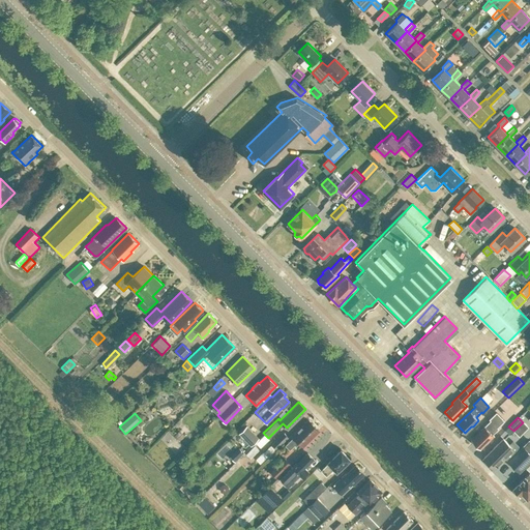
[(303,445),(318,430),(307,420),(293,435),(294,436),(285,445),(289,449),(298,440),(303,445)]
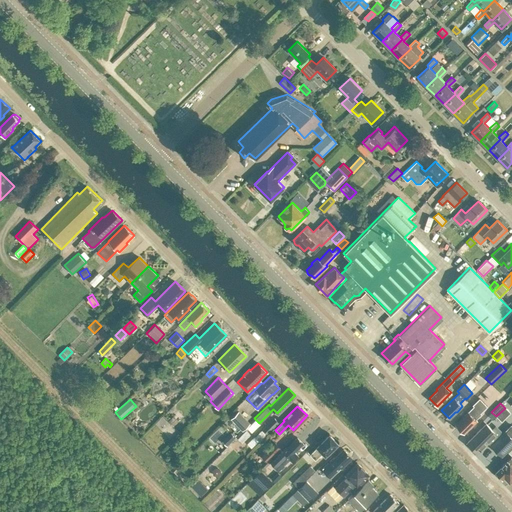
[(476,420),(473,417),(479,412),(473,406),(455,424),(464,433),(476,420)]
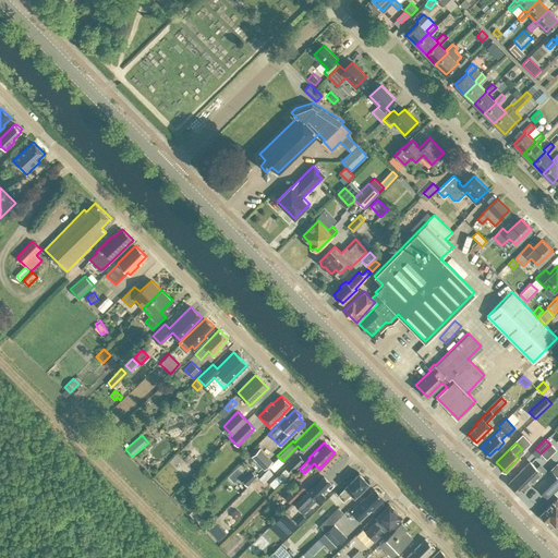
[(273,460),(259,447),(251,456),(254,460),(251,463),(258,472),(263,468),(264,469),(266,466),(273,460)]
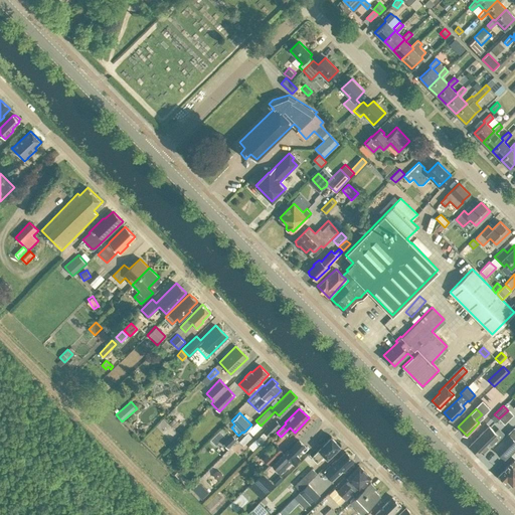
[(138,428),(143,423),(138,418),(133,423),(138,428)]
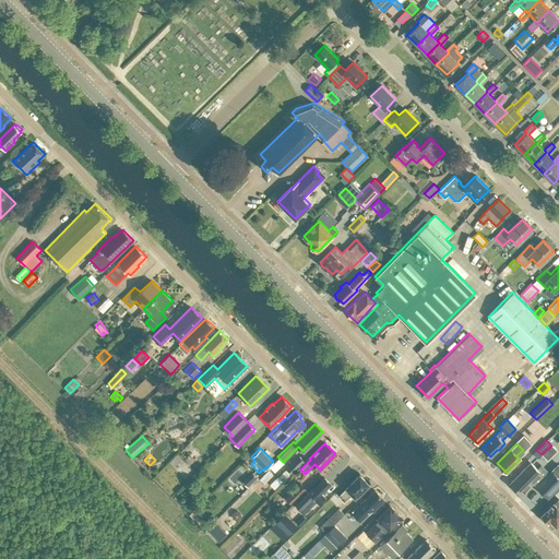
[(189,465),(194,460),(189,454),(183,460),(189,465)]
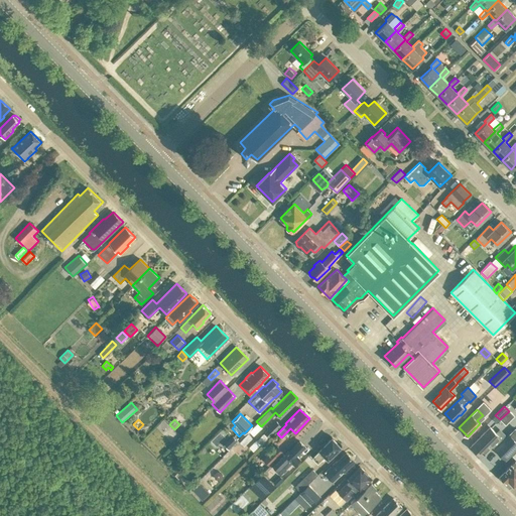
[(268,437),(280,425),(275,421),(264,432),(268,437)]
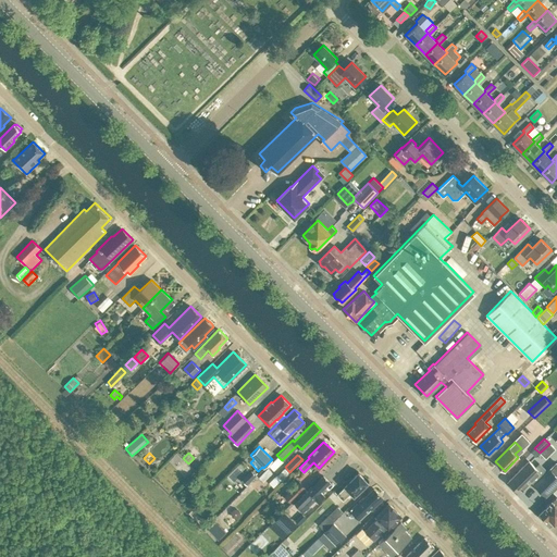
[(273,469),(282,460),(277,456),(269,465),(273,469)]
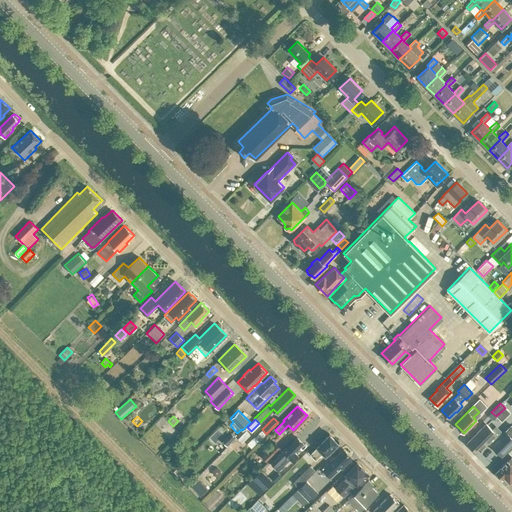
[(485,423),(466,442),(477,452),(488,442),(499,454),(501,456),(511,444),(511,426),(511,425),(503,433),(496,425),(491,429),(485,423)]
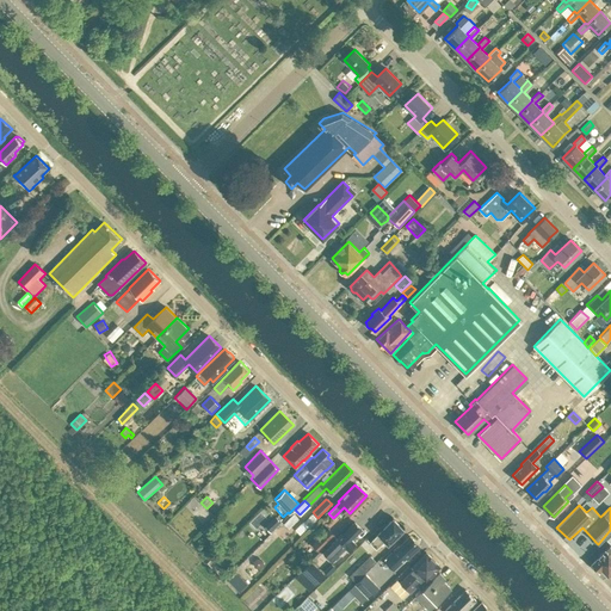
[(309,526),(319,518),(318,518),(313,512),(304,522),(309,526)]
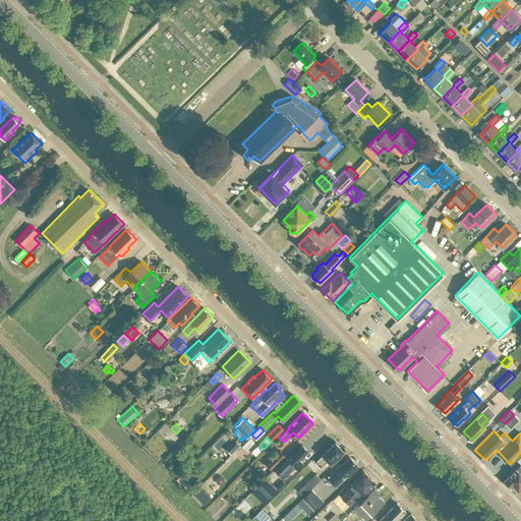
[(246,451),(254,442),(250,438),(242,447),(246,451)]
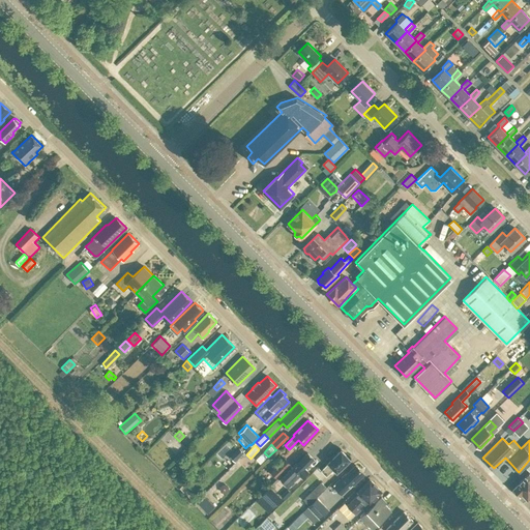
[(235,461),(244,451),(240,446),(231,455),(235,461)]
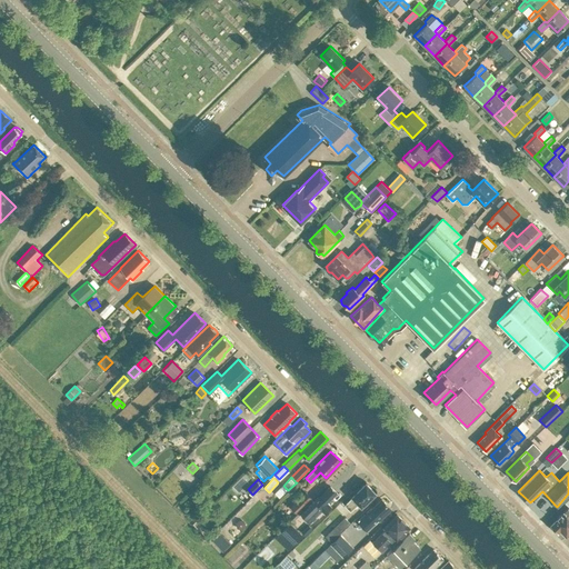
[(361,506),(375,492),(365,482),(351,496),(352,497),(345,505),(350,510),(358,502),(361,506)]
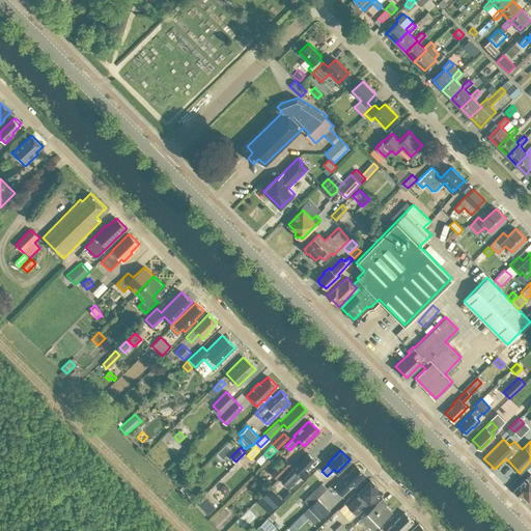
[(305,469),(313,459),(307,453),(292,469),(290,466),(279,477),(288,487),(299,476),(302,478),(308,472),(305,469)]
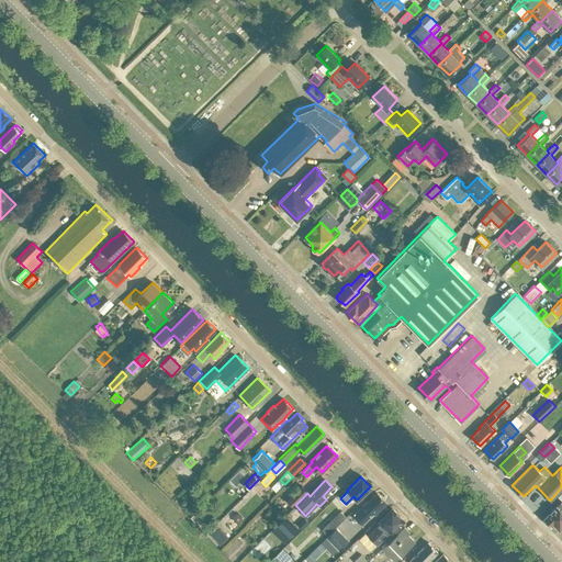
[(293,507),(308,492),(301,484),(285,499),(293,507)]
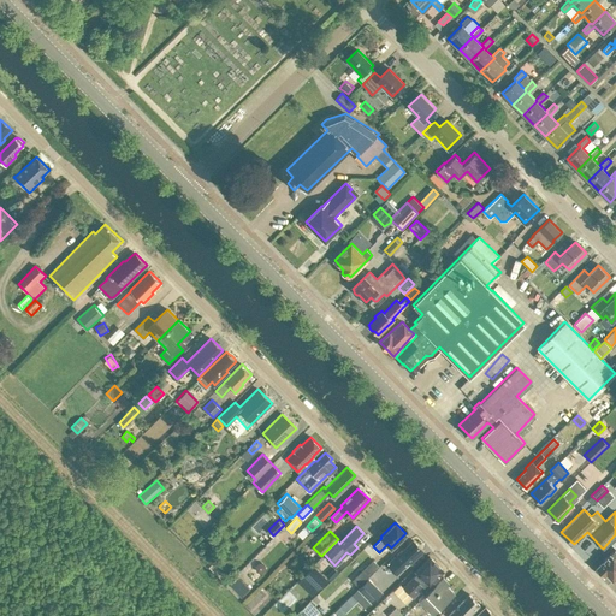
[(615,538),(611,544),(615,549),(596,568),(598,570),(598,573),(599,574),(602,574),(603,576),(606,574),(612,580),(615,575),(615,538)]
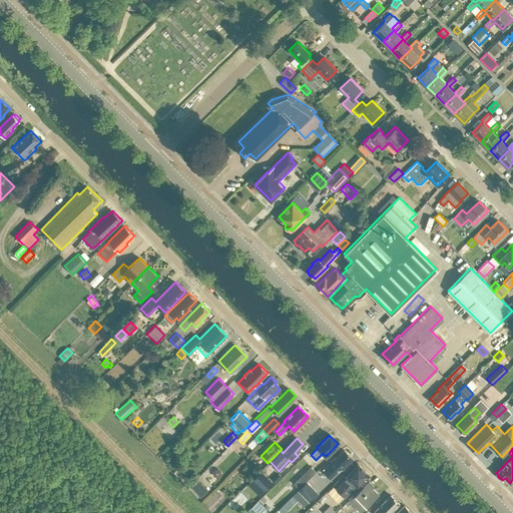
[(341,469),(352,459),(344,450),(333,460),(332,459),(322,469),(330,477),(340,468),(341,469)]
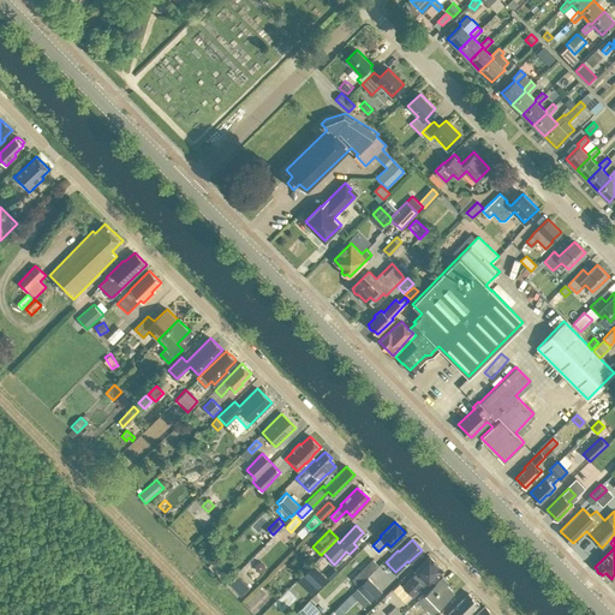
[(407,591),(435,563),(429,556),(413,571),(416,572),(402,586),(402,587),(407,591)]
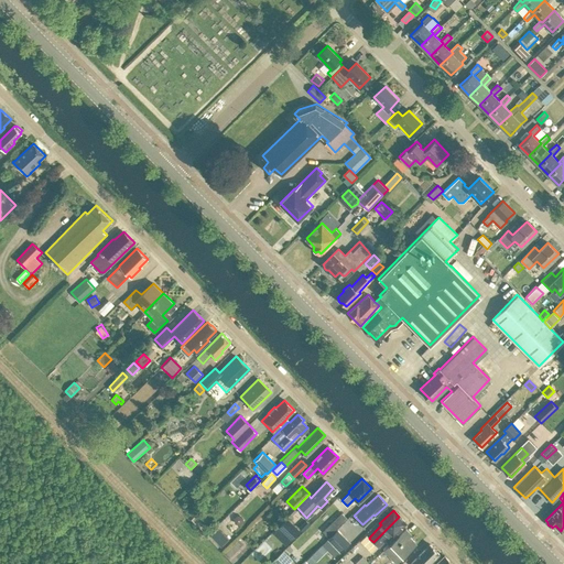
[(342,512),(323,531),(328,537),(347,519),(342,512)]
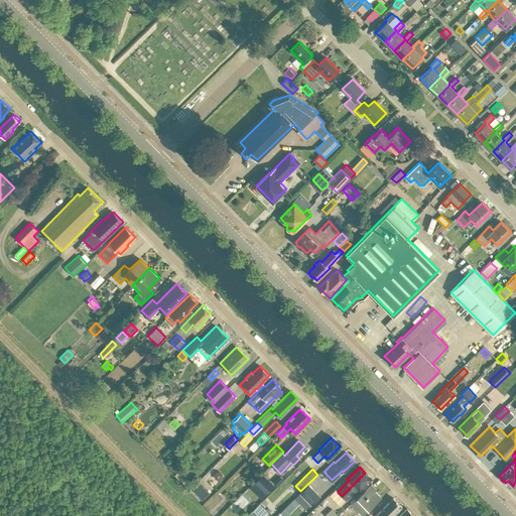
[(223,477),(222,472),(217,471),(214,474),(215,479),(219,480),(223,477)]
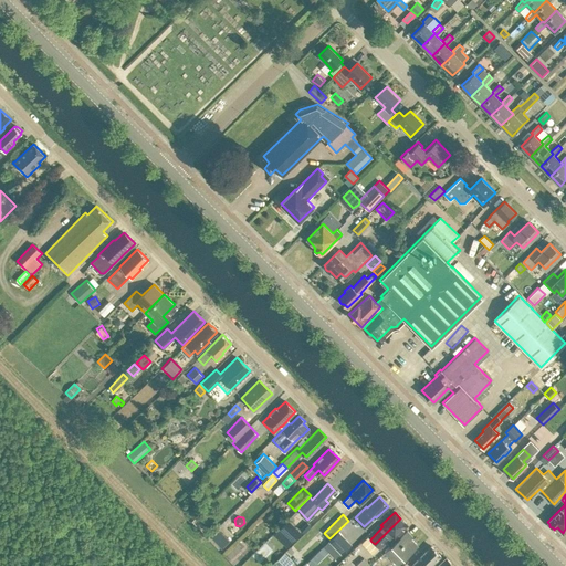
[(394,538),(407,525),(400,519),(375,544),(378,548),(379,548),(391,536),(394,538)]
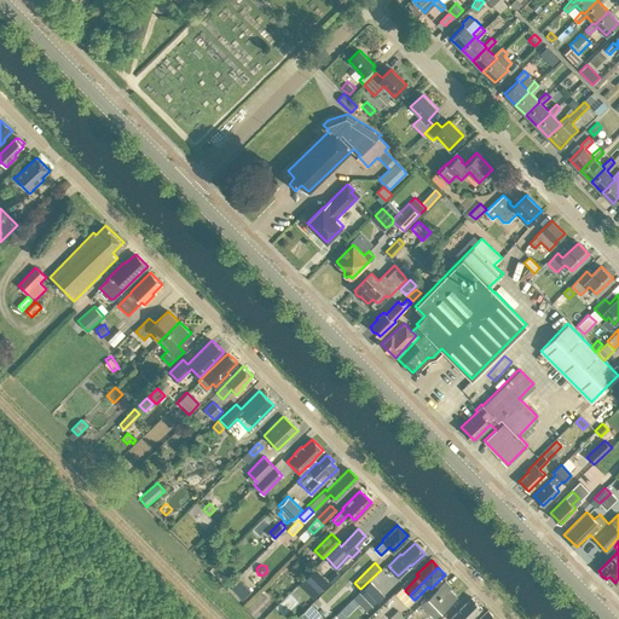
[(307,591),(322,577),(313,570),(300,583),(307,591)]
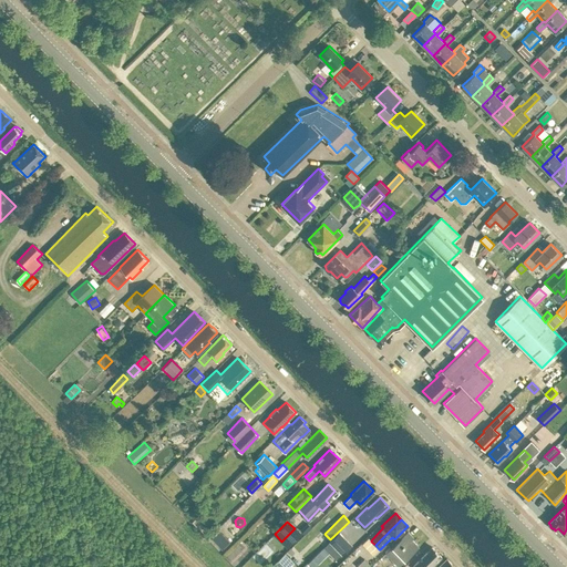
[(219,548),(228,539),(220,532),(212,540),(219,548)]
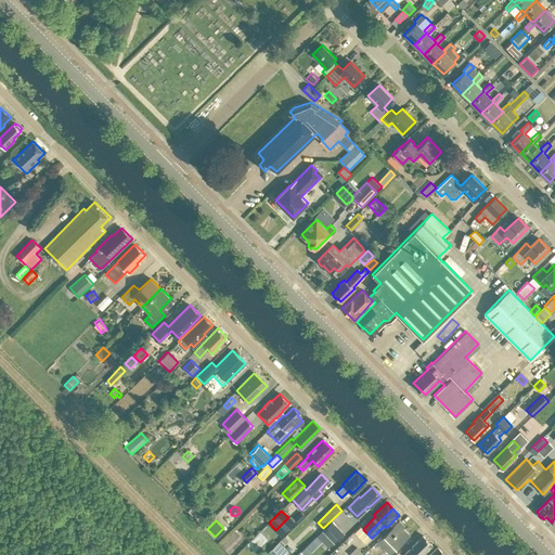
[(389,554),(410,534),(402,528),(404,526),(399,520),(376,542),(389,554)]
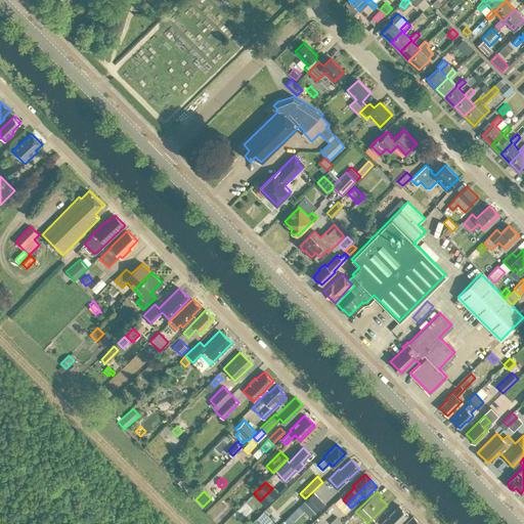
[(315,513),(323,505),(312,492),(303,500),(315,513)]
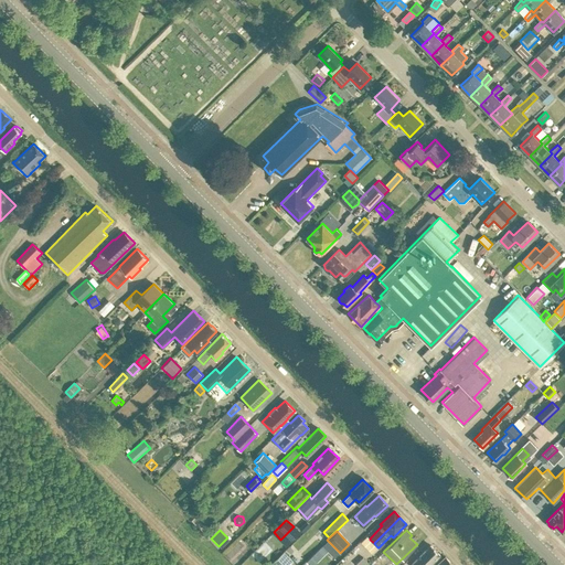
[(411,564),(428,564),(439,555),(430,545),(411,564)]
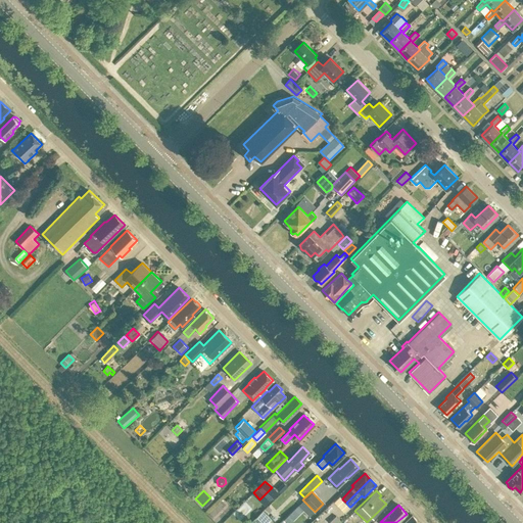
[(262,508),(250,521),(252,522),(265,522),(272,516),(262,508)]
